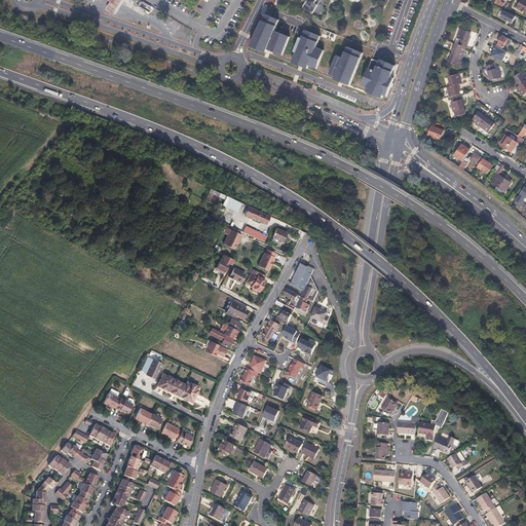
[(108,0),(111,2),(111,3),(109,7),(107,9),(114,14),(116,11),(118,7),(122,0),(108,0)]
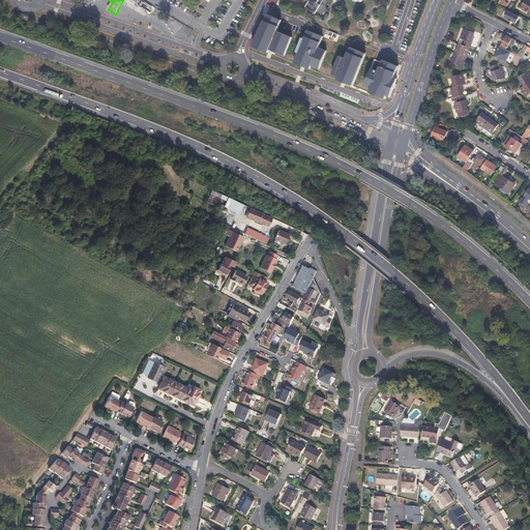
[(305,0),(308,2),(305,8),(315,13),(320,5),(317,3),(318,0),(305,0)]
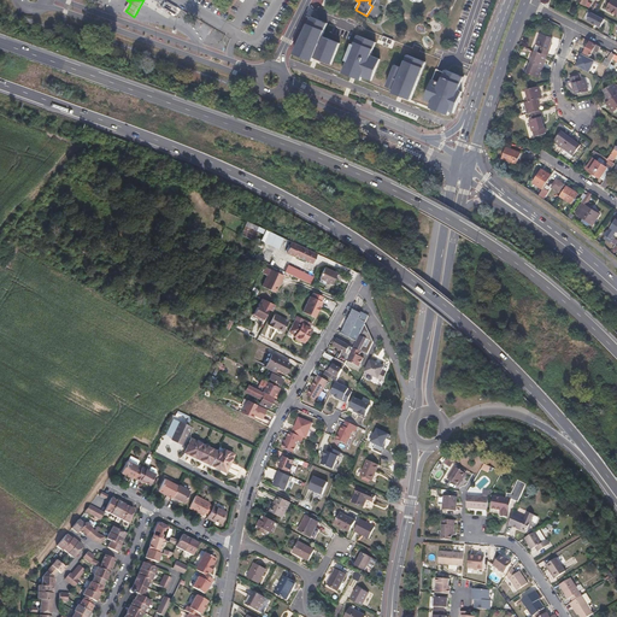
[(616,16),(616,0),(611,0),(606,11),(611,13),(612,12),(616,15),(616,17),(616,16)]
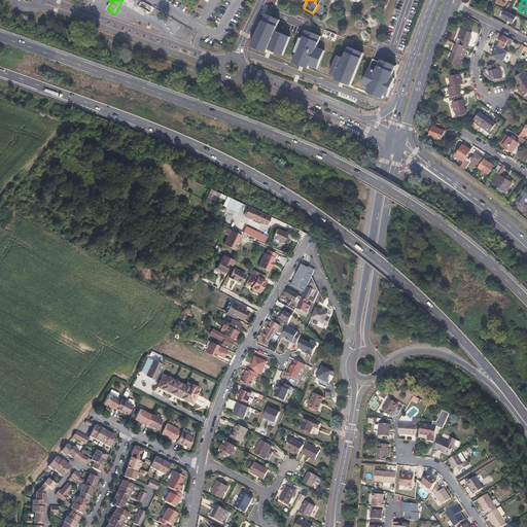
[(513,24),(516,18),(505,12),(504,11),(501,18),(513,24)]
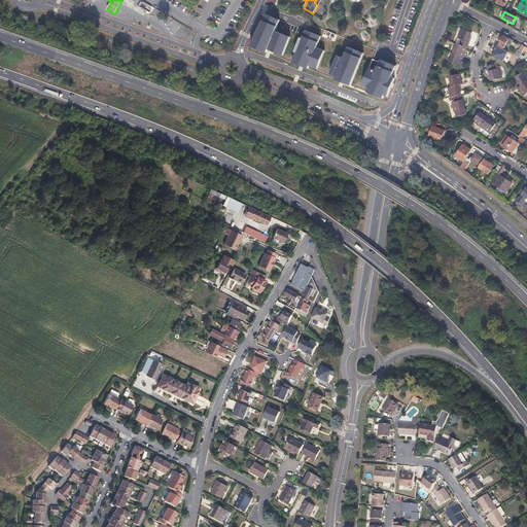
[(279,21),(266,14),(252,46),(268,53),(270,48),(283,55),(289,35),(277,30),(279,26),(277,25),(279,21)]
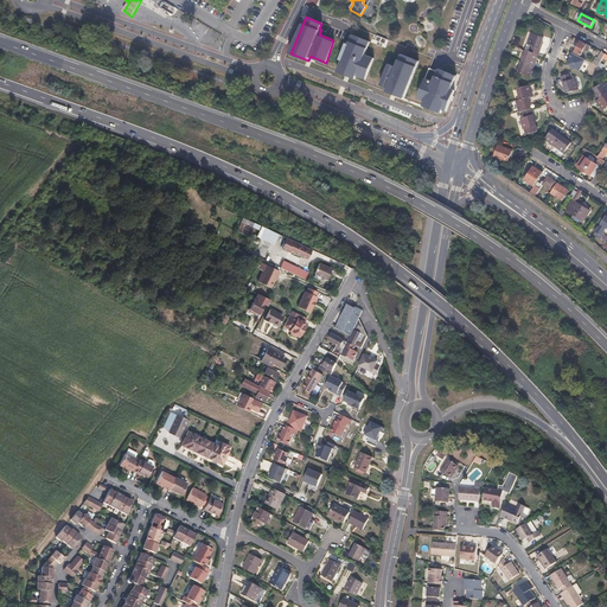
[(537,55),(540,55),(543,44),(541,43),(543,38),(532,33),(528,45),(531,46),(529,51),(537,55)]
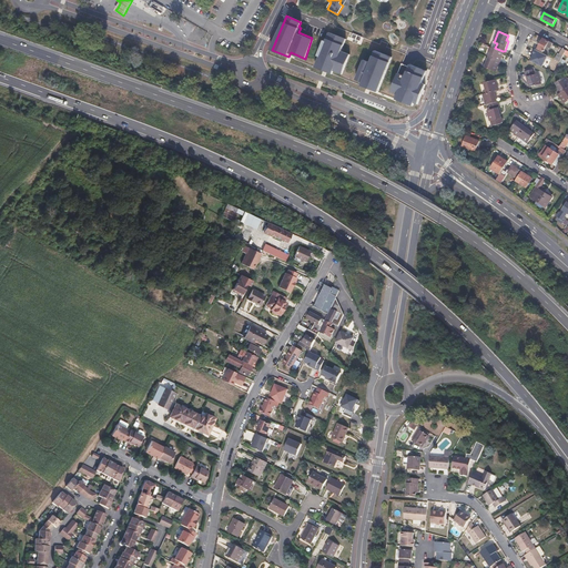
[(345,40),(328,32),(315,67),(332,73),(334,70),(342,74),(350,53),(342,49),(345,40)]
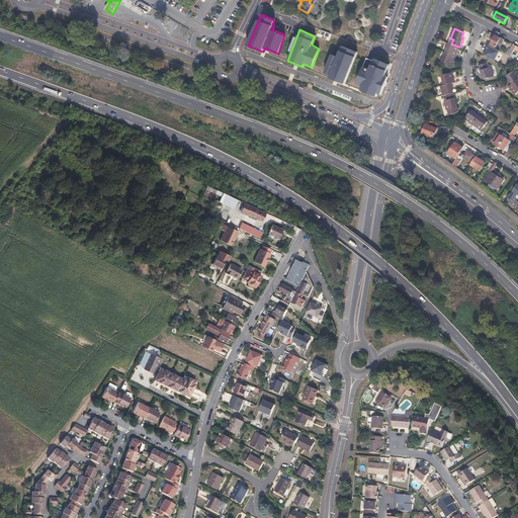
[(504,39),(495,35),(490,45),(496,48),(498,45),(500,46),(500,44),(502,45),(504,39)]
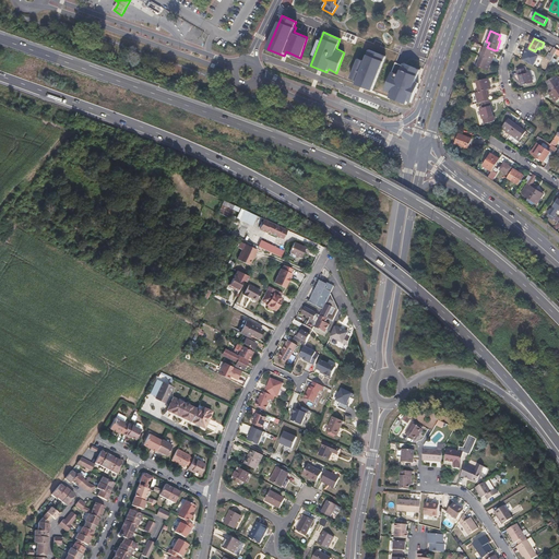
[(480,57),(492,61),(495,56),(494,56),(495,50),(487,47),(485,47),(480,57)]
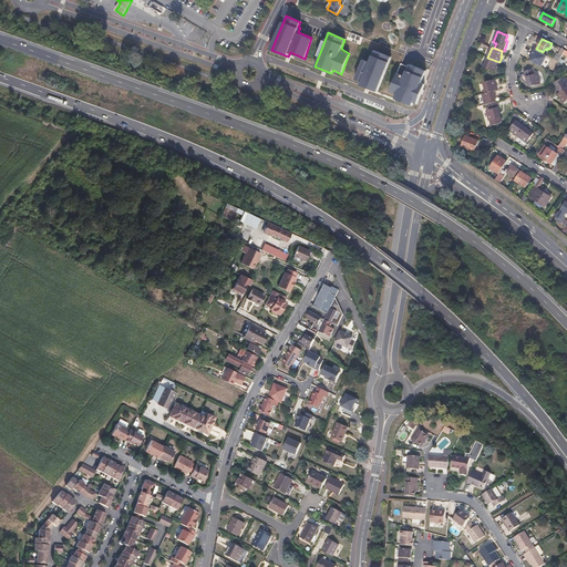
[(558,62),(559,61),(563,54),(565,51),(565,50),(562,49),(558,53),(557,52),(553,60),(552,62),(557,64),(558,62)]
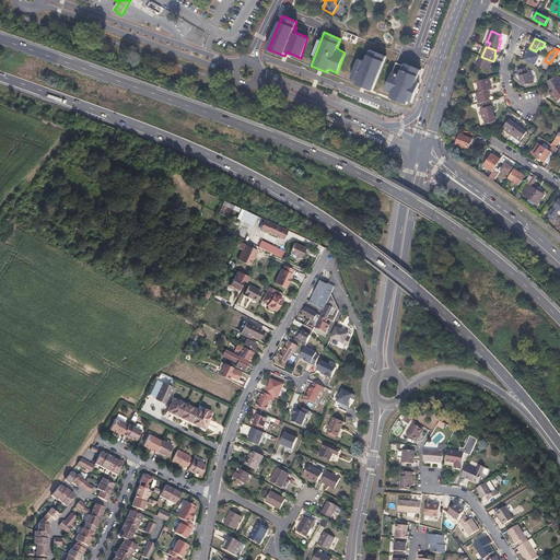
[(386,56),(370,50),(365,62),(358,59),(350,77),(358,81),(357,83),(375,90),(378,81),(384,82),(387,70),(384,67),(386,56)]
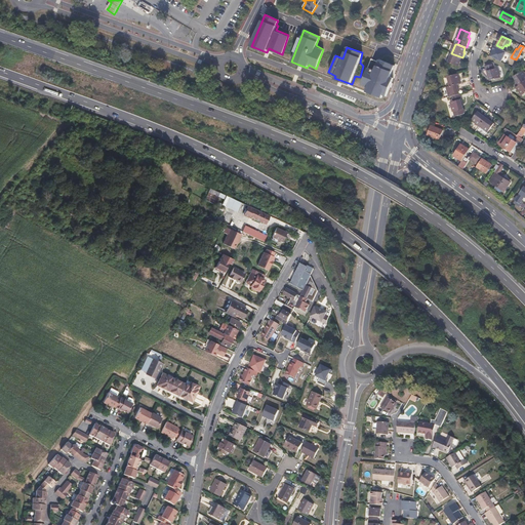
[(462,57),(451,53),(448,63),(458,67),(459,62),(460,63),(462,57)]
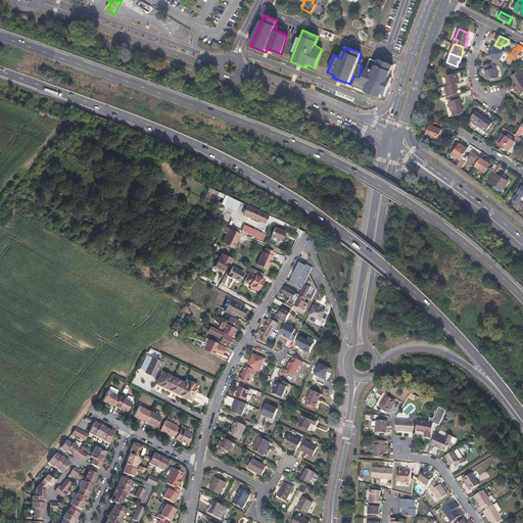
[(389,76),(394,65),(379,59),(374,69),(367,67),(360,85),(368,88),(366,91),(381,97),(382,95),(383,96),(391,78),(389,76)]
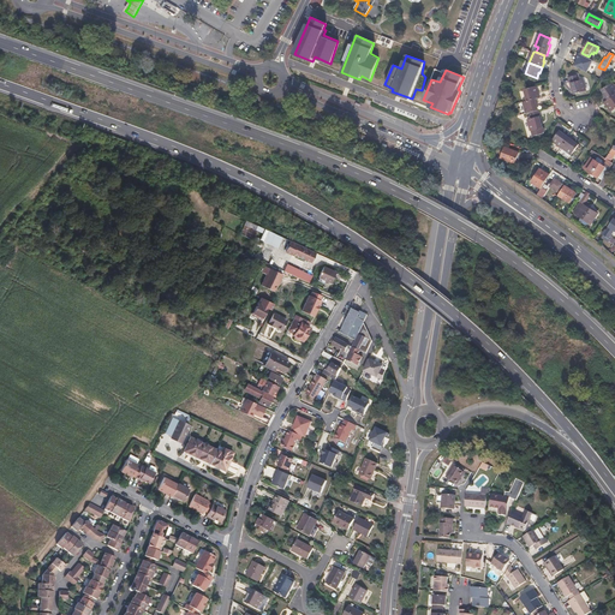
[(583,79),(579,81),(578,75),(567,78),(571,89),(572,89),(573,95),(585,91),(583,79)]
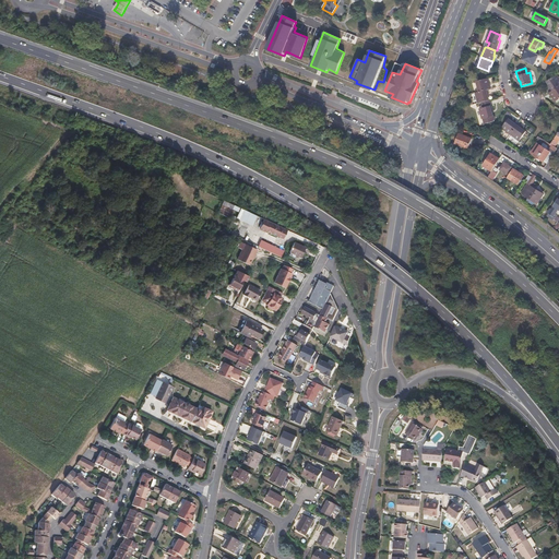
[(558,86),(558,80),(556,75),(546,82),(549,86),(548,87),(551,92),(558,86)]
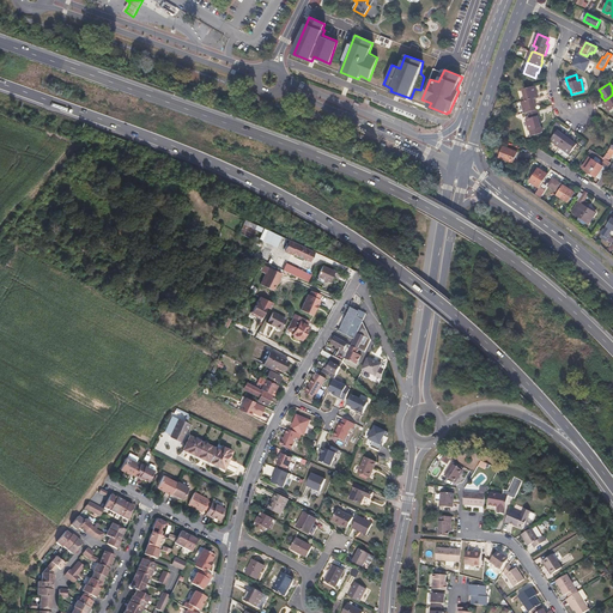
[(535,98),(539,97),(536,91),(535,92),(534,86),(522,90),(525,101),(535,98)]
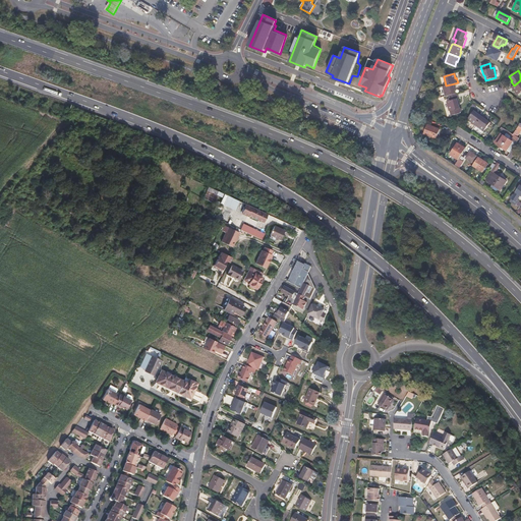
[(520,92),(520,81),(520,80),(514,85),(511,88),(514,92),(515,91),(518,95),(520,92)]
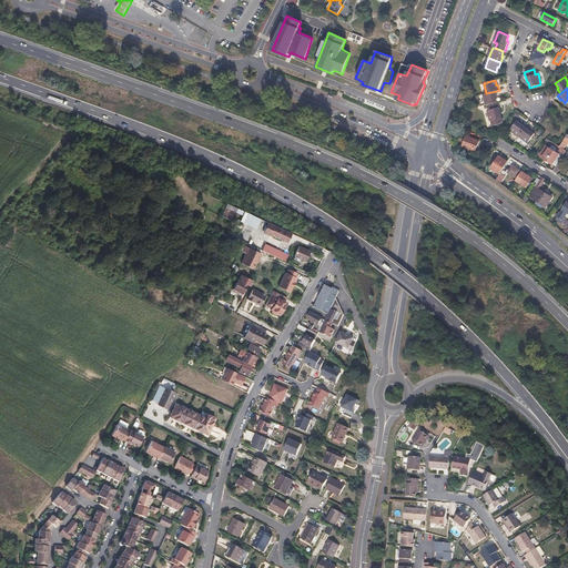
[(488,104),(497,102),(496,98),(497,97),(496,91),(486,93),(483,94),(486,105),(488,104)]
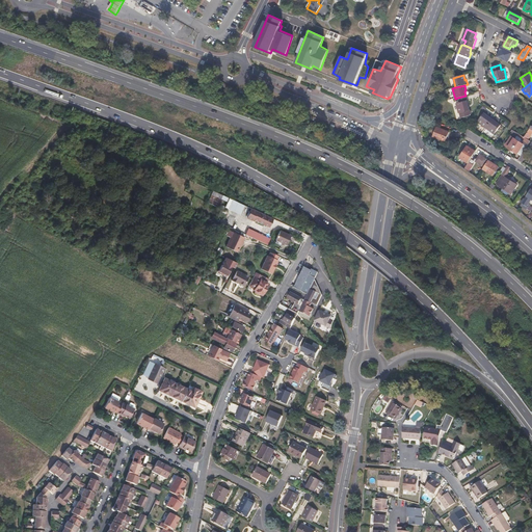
[(466,96),(457,98),(458,103),(456,104),(459,113),(460,117),(470,115),(470,114),(468,106),(470,106),(467,96),(466,96)]
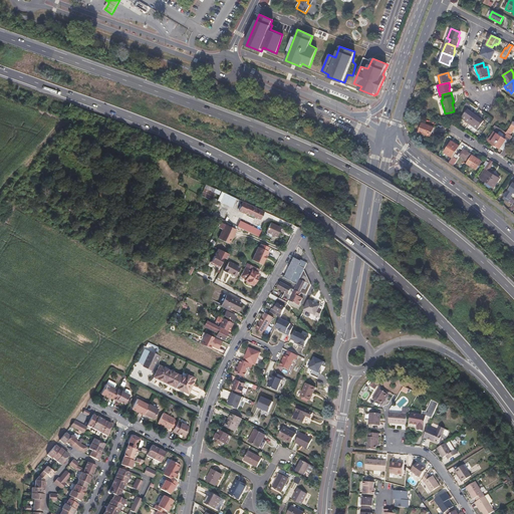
[(462,118),(469,123),(476,114),(473,111),(472,112),(468,109),(462,118)]
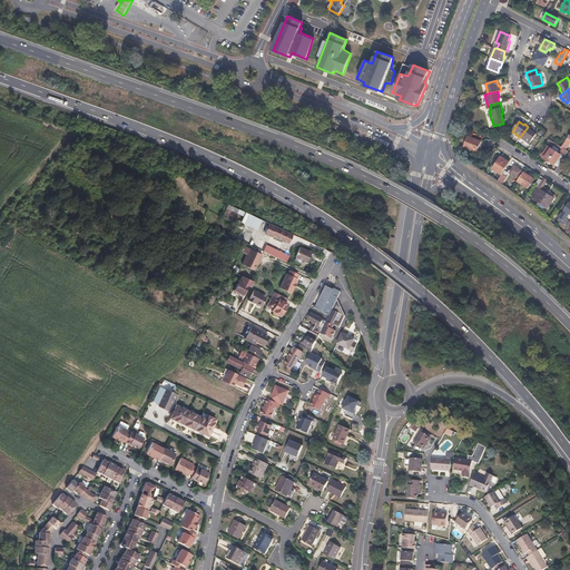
[(528,127),(520,137),(529,144),(537,135),(532,131),(532,130),(528,127)]
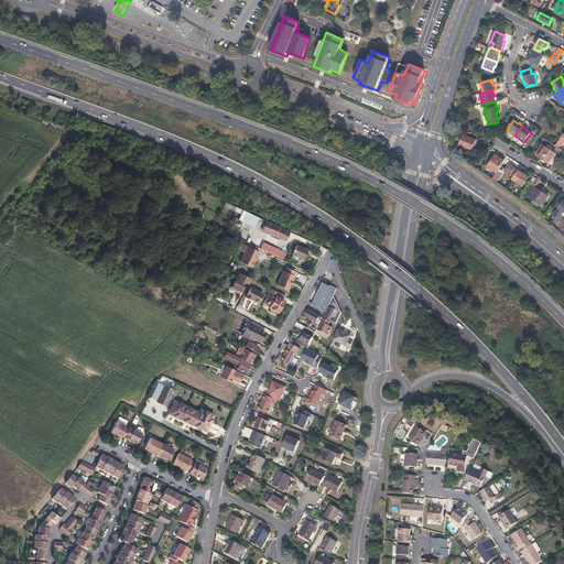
[(476,140),(463,136),(459,145),(472,150),(476,140)]
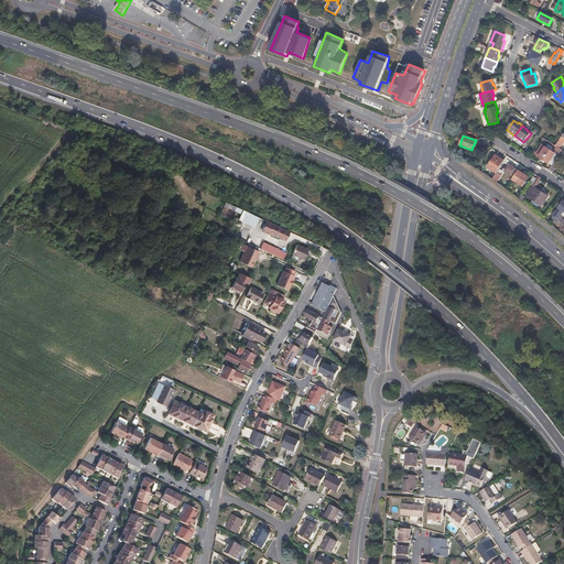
[(546,144),(555,150),(560,153),(562,150),(560,149),(555,145),(543,138),(540,142),(546,145),(546,144)]
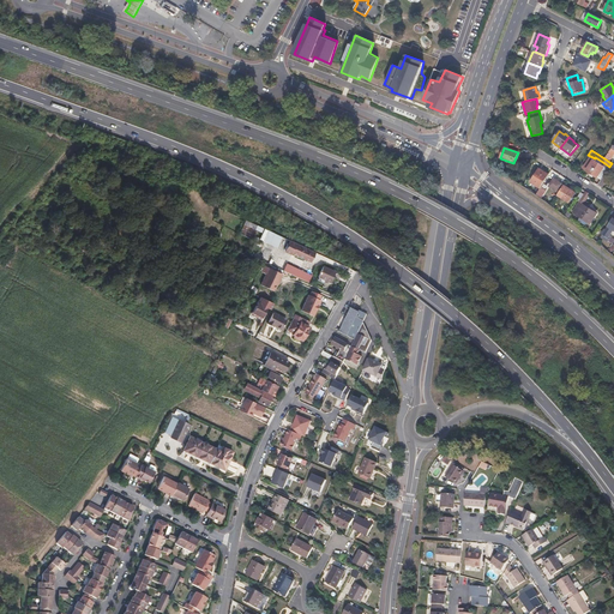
[(601,180),(605,175),(609,167),(605,163),(603,167),(590,158),(583,168),(597,178),(601,180)]
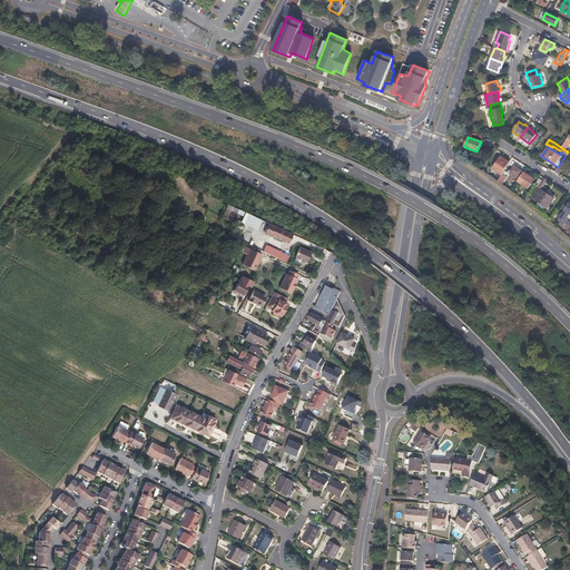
[(492,169),(501,175),(510,163),(500,156),(492,169)]
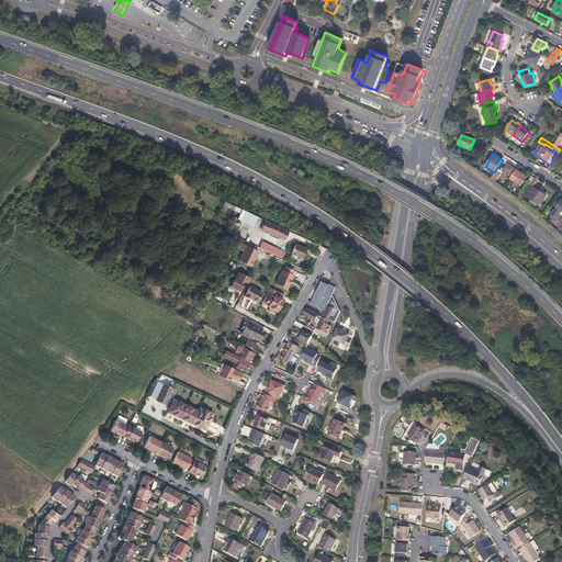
[(507,164),(502,171),(508,176),(514,168),(507,164)]
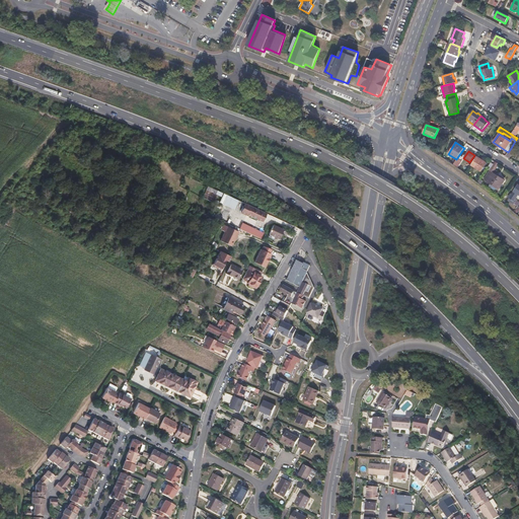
[(476,156),(470,165),(480,171),(486,163),(476,156)]
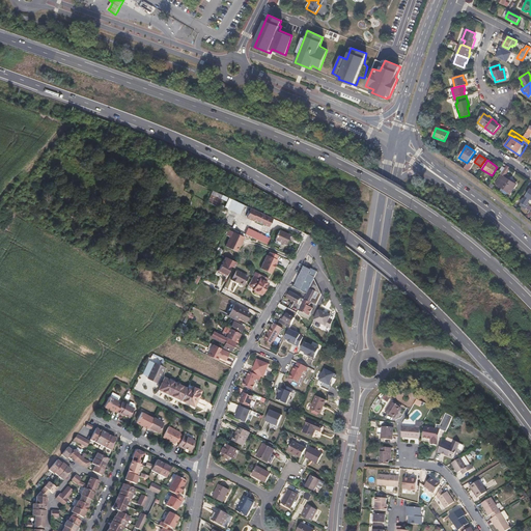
[(501,174),(495,184),(510,194),(516,185),(501,174)]
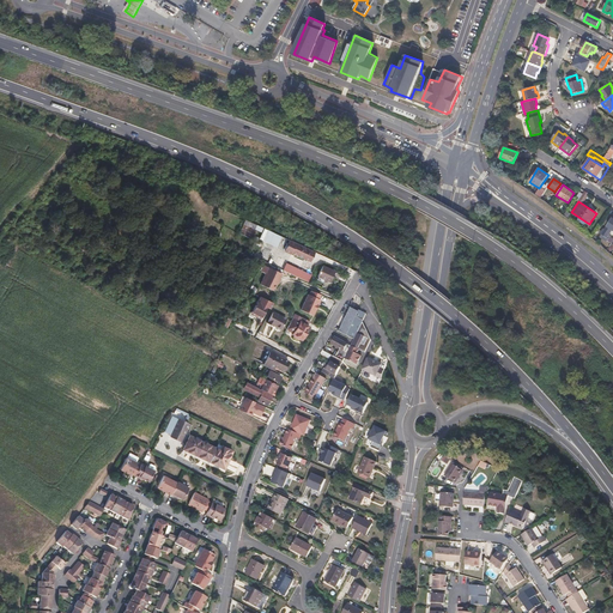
[(243,224),(260,231),(262,228),(246,219),(243,224)]
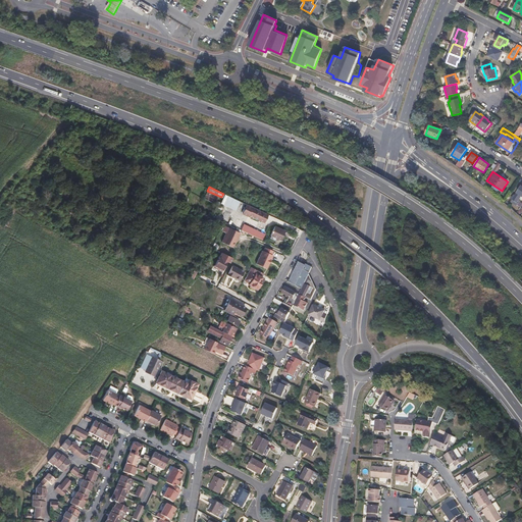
[(520,207),(521,204),(521,203),(519,202),(520,201),(518,199),(521,194),(518,192),(511,201),(517,206),(517,205),(520,207)]
